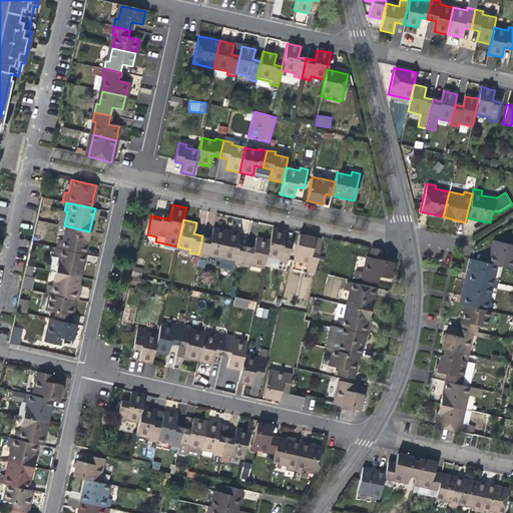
[(89,231),(64,225),(61,238),(57,238),(55,247),(84,253),(87,241),(89,231)]
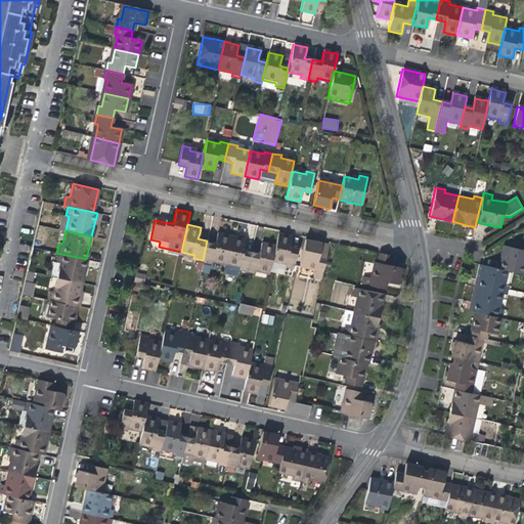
[(212,259),(225,262),(231,234),(218,231),(217,234),(216,243),(207,241),(203,260),(211,262),(212,259)]
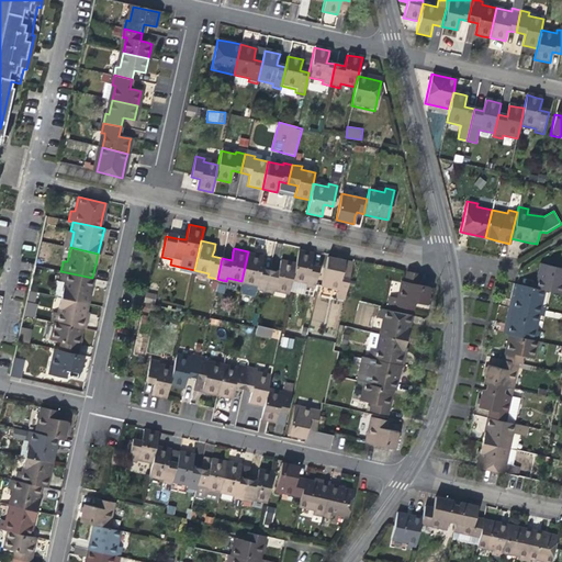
[(299,249),(295,262),(291,282),(305,285),(305,289),(314,291),(318,268),(310,266),(312,259),(313,253),(299,249)]
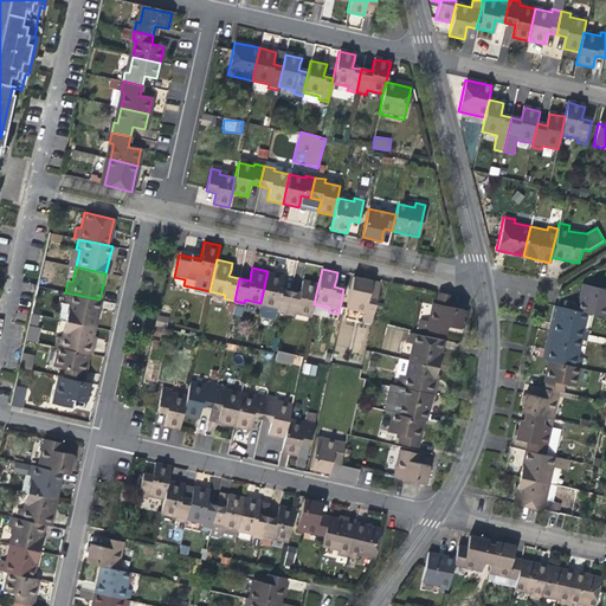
[(276,310),(285,313),(290,290),(281,288),(282,283),(283,275),(268,271),(260,303),(277,307),(276,310)]
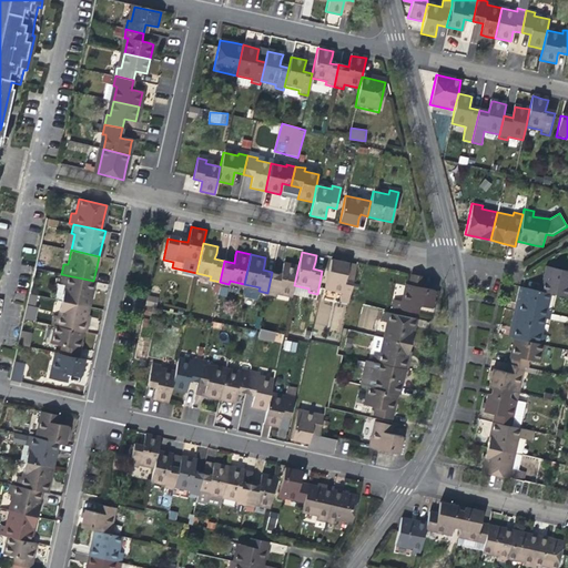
[(292,295),(294,285),(298,265),(284,262),(282,267),(281,274),(272,272),(267,293),(276,295),(276,292),(292,295)]
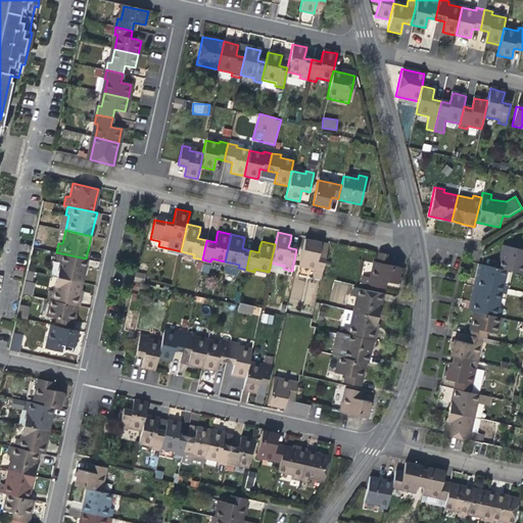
[(320,281),(325,256),(318,254),(320,244),(310,242),(304,241),(298,268),(314,272),(312,279),(320,281)]
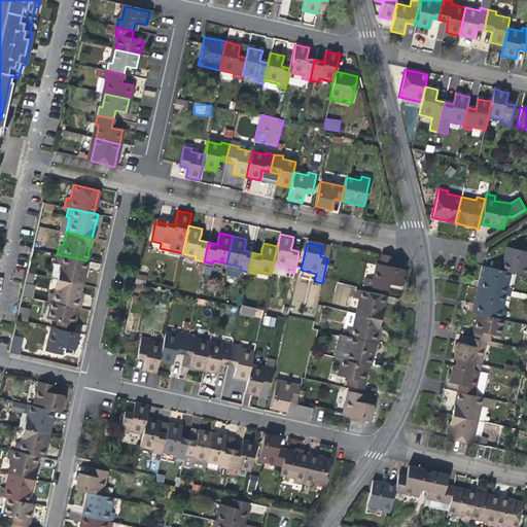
[(329,248),(322,246),(320,256),(327,258),(328,253),(329,248)]
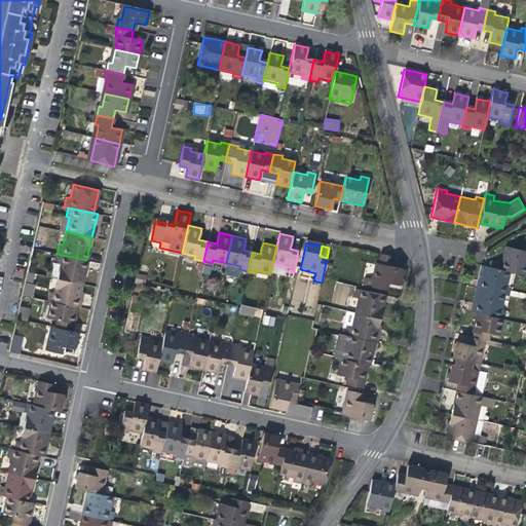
[(503,257),(500,270),(510,272),(525,275),(525,251),(506,247),(503,257)]
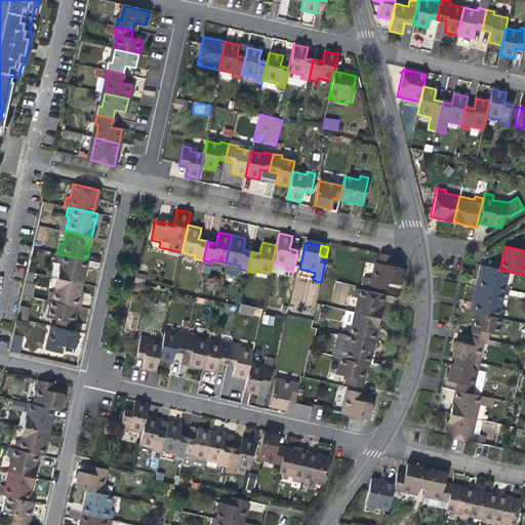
[(86,259),(56,253),(54,263),(58,264),(55,277),(81,283),(84,269),(86,259)]
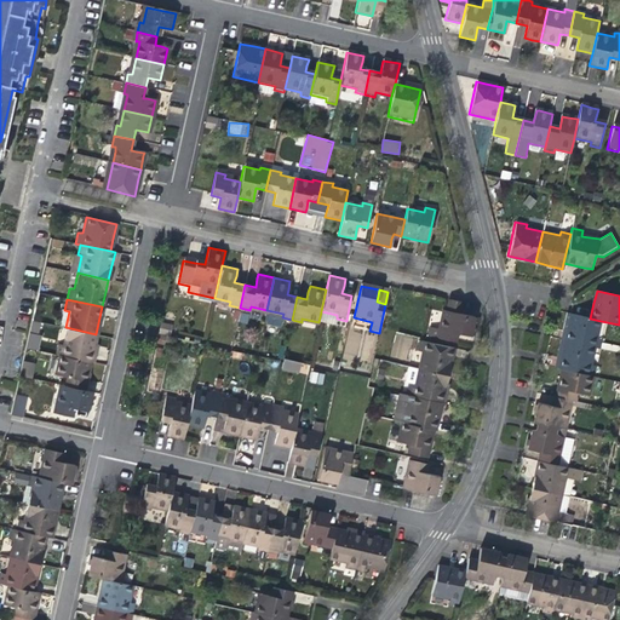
[(447,300),(445,311),(457,315),(459,304),(447,300)]
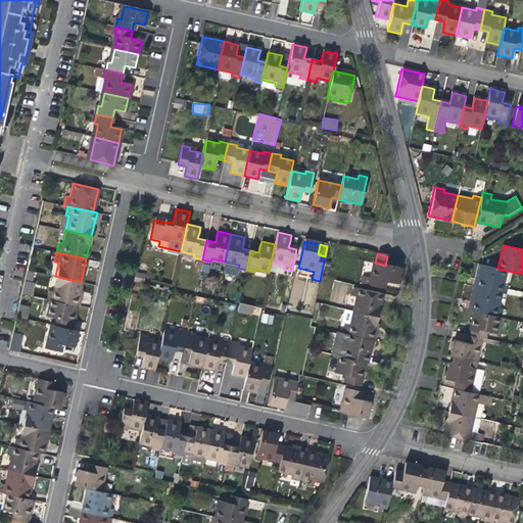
[(396,268),(385,266),(375,263),(372,262),(368,278),(362,277),(360,284),(382,289),(384,281),(393,283),(394,276),(396,268)]
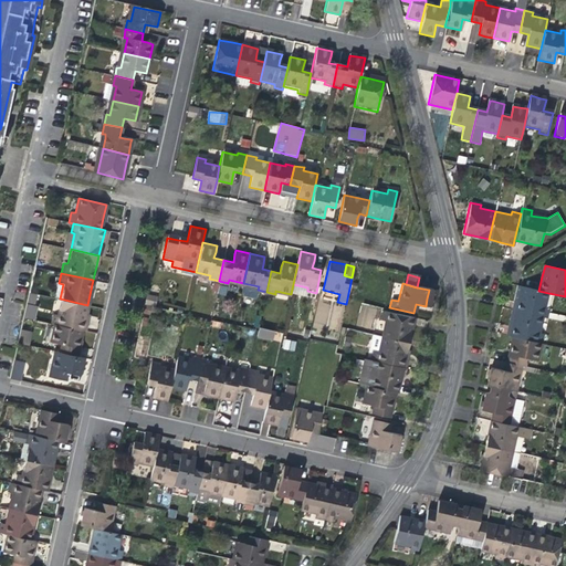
[(545,308),(548,293),(538,291),(521,287),(517,301),(515,313),(543,318),(547,320),(549,310),(545,308)]
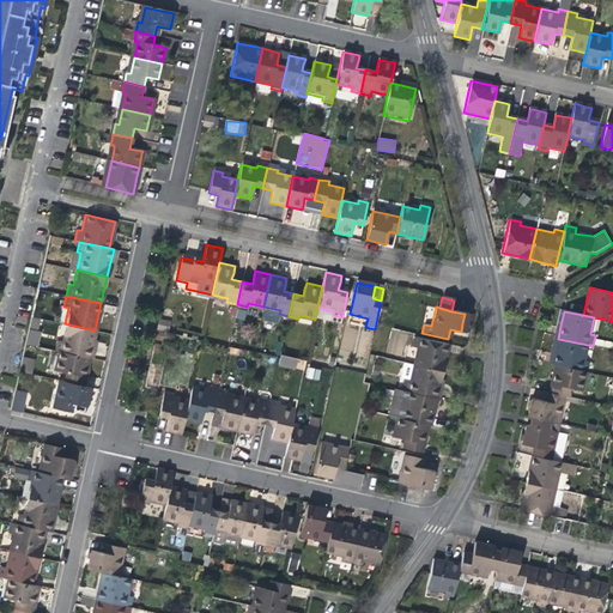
[(168,332),(170,321),(161,319),(158,328),(168,332)]
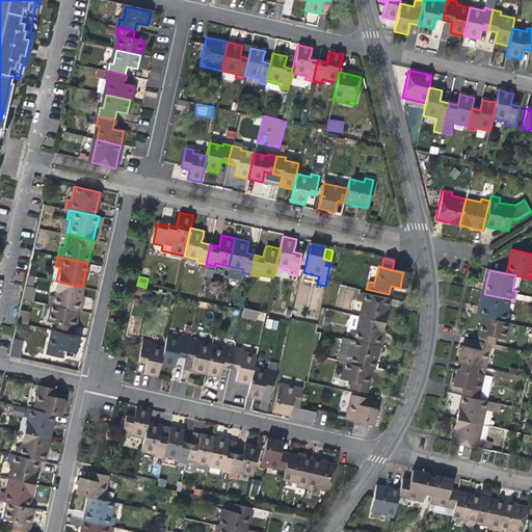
[(47,303),(50,304),(77,311),(80,297),(82,287),(56,281),(52,295),(49,294),(47,303)]
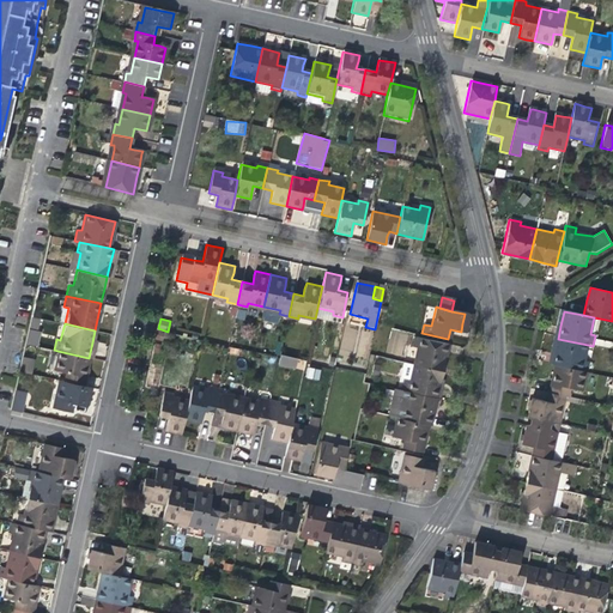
[(40,331),(28,328),(24,343),(36,345),(40,331)]
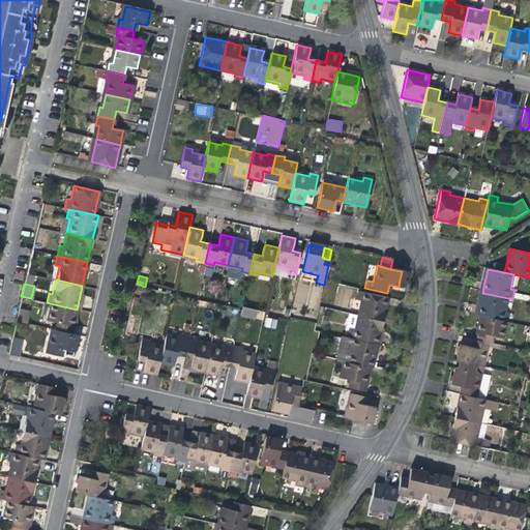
[(360,302),(357,317),(382,322),(384,310),(387,298),(358,292),(357,301),(360,302)]
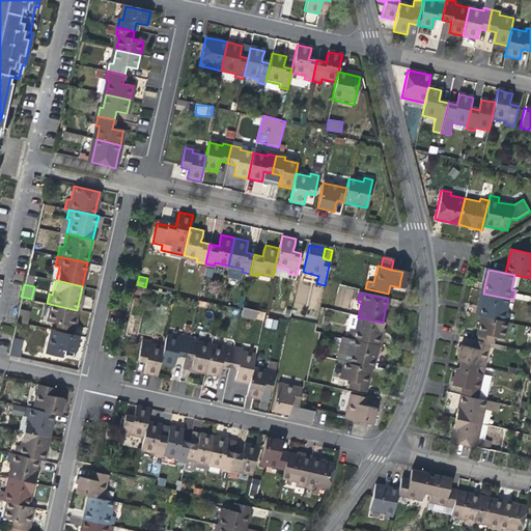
[(506,313),(509,299),(483,294),(478,316),(481,317),(508,323),(510,314),(506,313)]
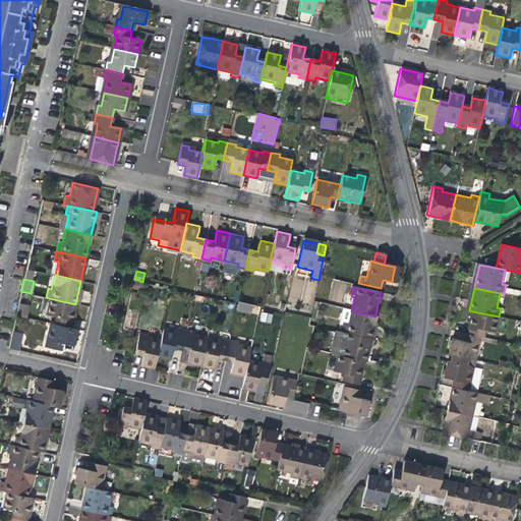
[(72,315),(75,304),(49,298),(46,314),(57,316),(55,325),(70,328),(72,315)]
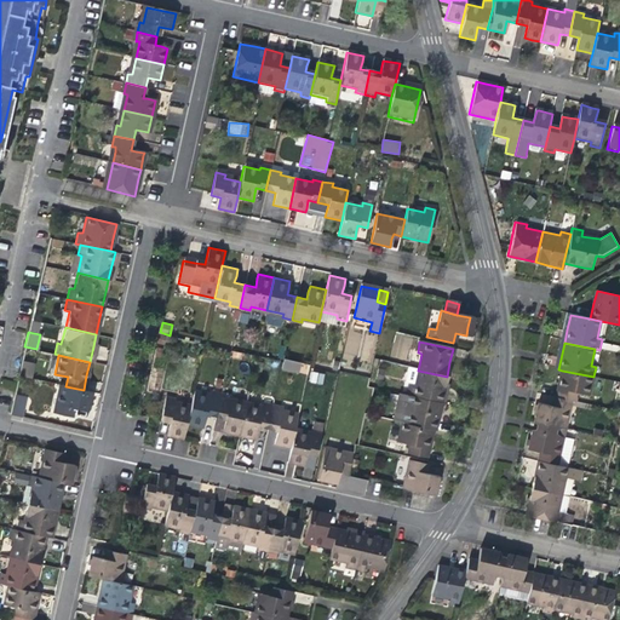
[(300,363),(283,360),(282,363),(281,369),(298,374),(300,363)]
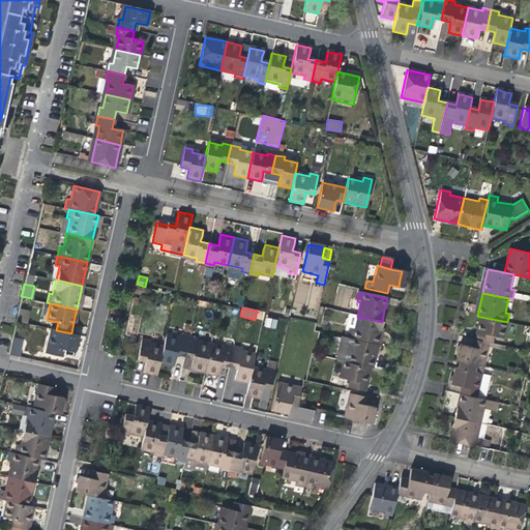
[(27,323),(29,311),(22,310),(20,322),(27,323)]
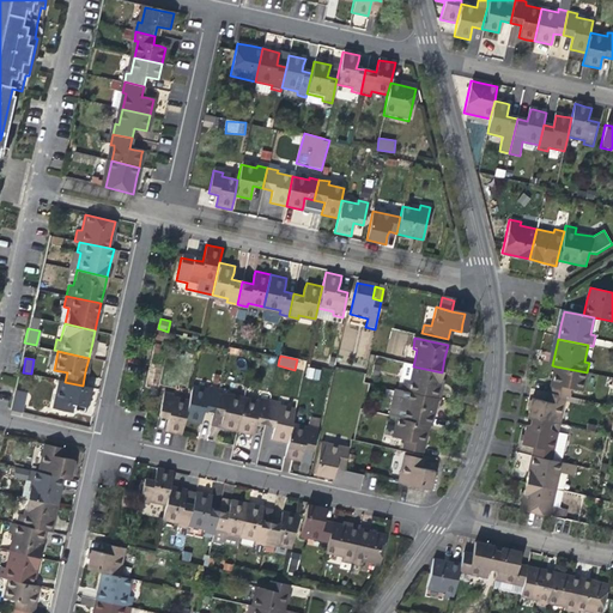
[(442,372),(413,366),(410,382),(405,381),(402,392),(407,392),(436,399),(439,384),(442,372)]
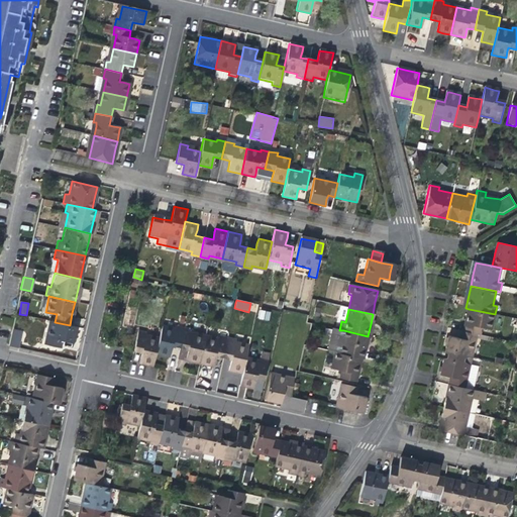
[(491,330),(495,314),(469,309),(467,319),(463,332),(477,335),(480,335),(481,328),(491,330)]
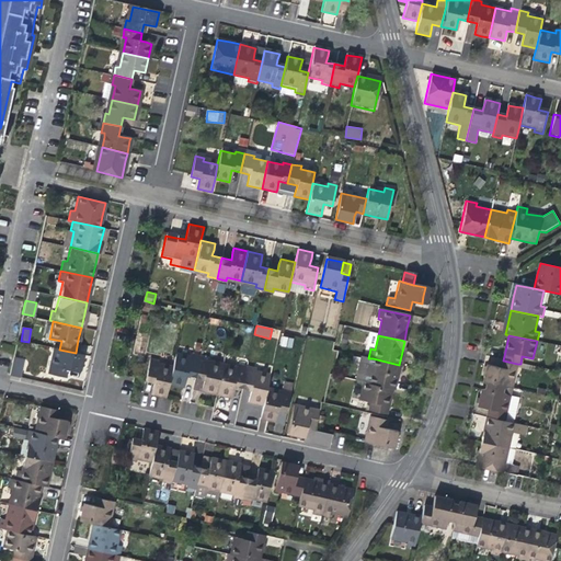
[(279,345),(292,348),(294,339),(282,336),(279,345)]
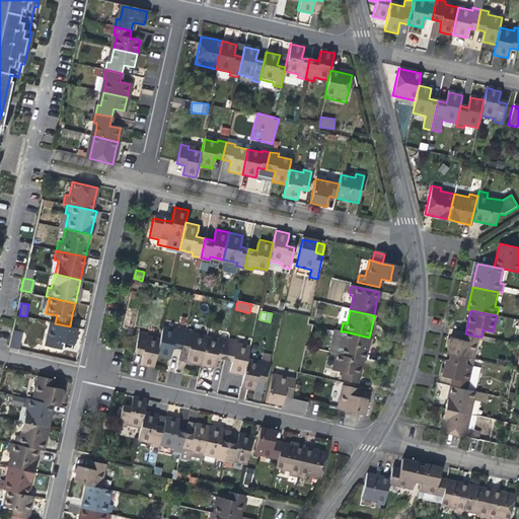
[(75,327),(70,326),(55,323),(49,321),(44,345),(45,346),(60,349),(61,342),(71,344),(73,335),(75,327)]
